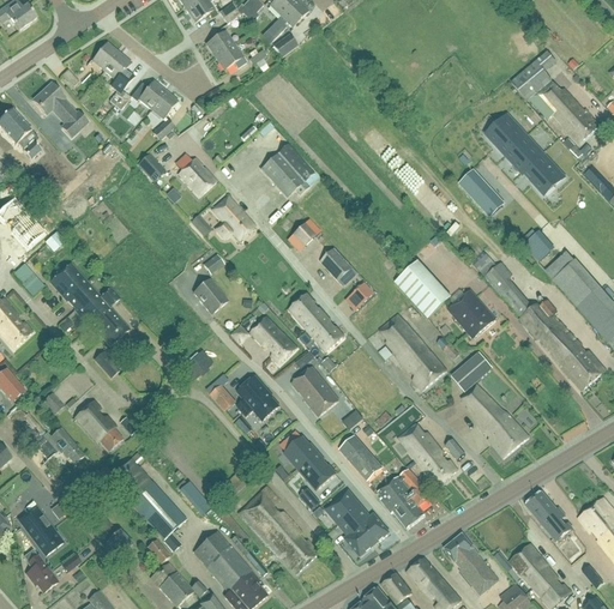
[(23,6),(18,0),(11,0),(0,7),(0,19),(1,22),(8,16),(18,30),(37,17),(28,4),(23,6)]
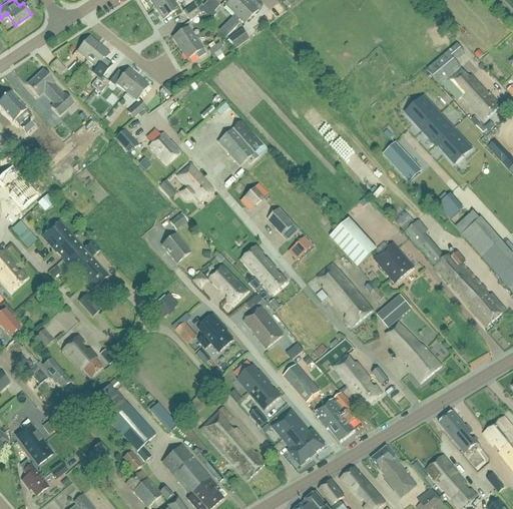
[(174,0),(163,0),(155,6),(162,17),(173,9),(176,14),(181,10),(178,6),(174,0)]
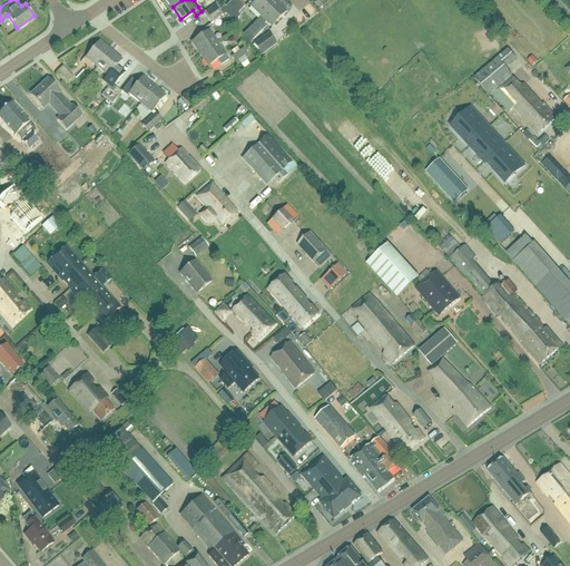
[(227,10),(237,0),(227,0),(223,6),(227,10)]
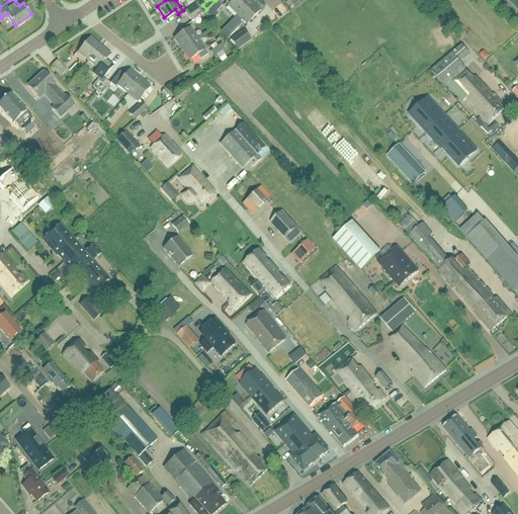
[(216,0),(206,9),(212,16),(219,11),(216,9),(222,2),(220,0),(216,0)]
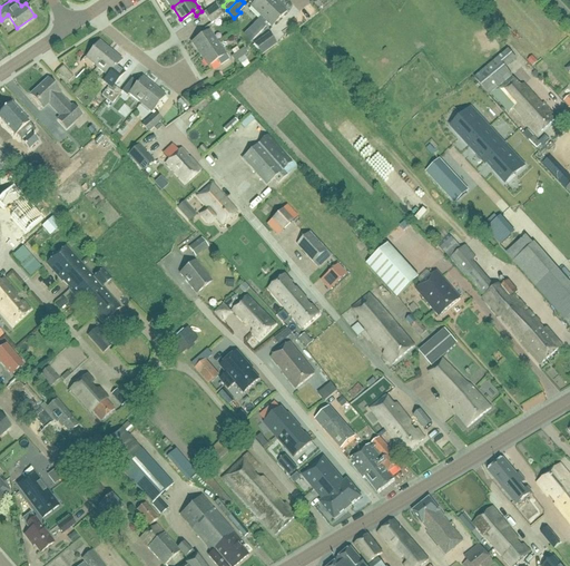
[(259,13),(273,0),(248,0),(251,2),(249,3),(259,13)]
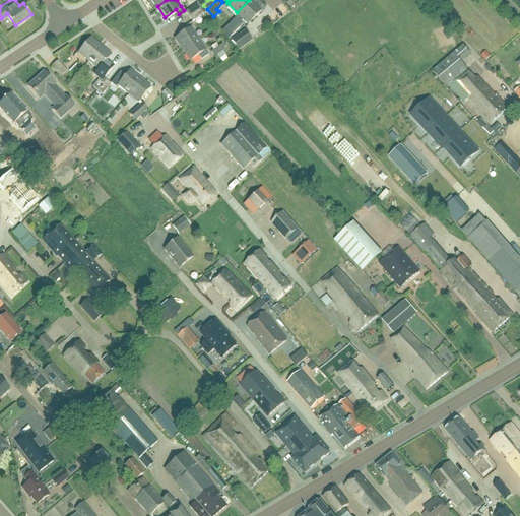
[(249,0),(237,12),(238,12),(233,17),(237,21),(242,16),(247,21),(260,7),(253,0),(249,0)]
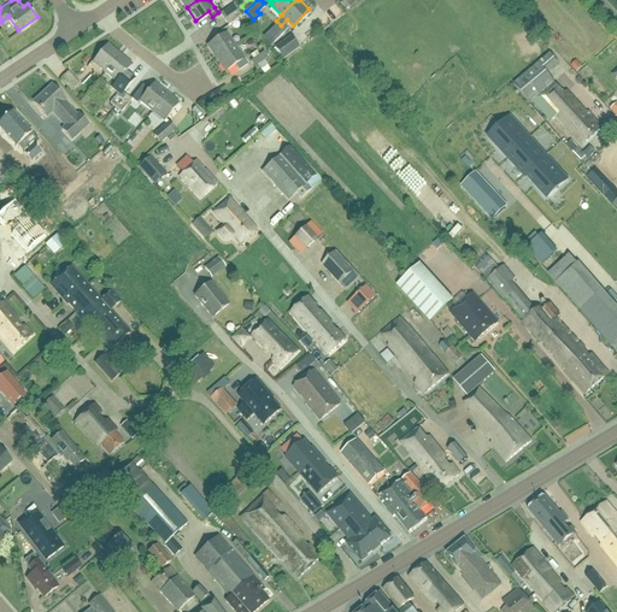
[(224,16),(238,7),(234,1),(219,10),(224,16)]
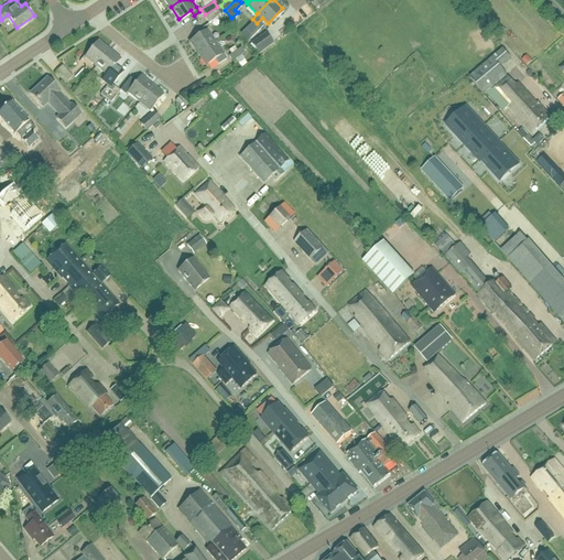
[(217,7),(205,14),(208,20),(220,11),(217,7)]
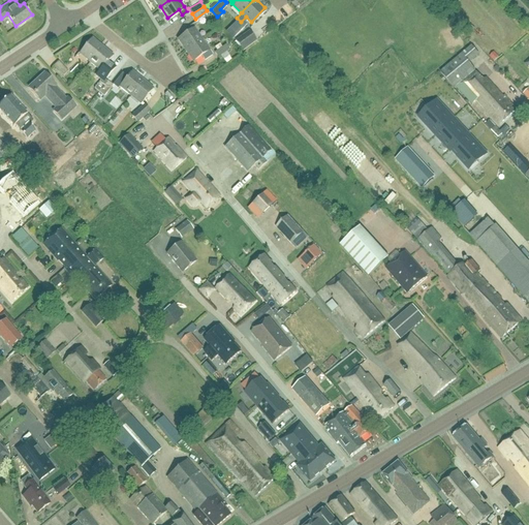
[(184,48),(201,36),(193,25),(177,36),(184,48)]
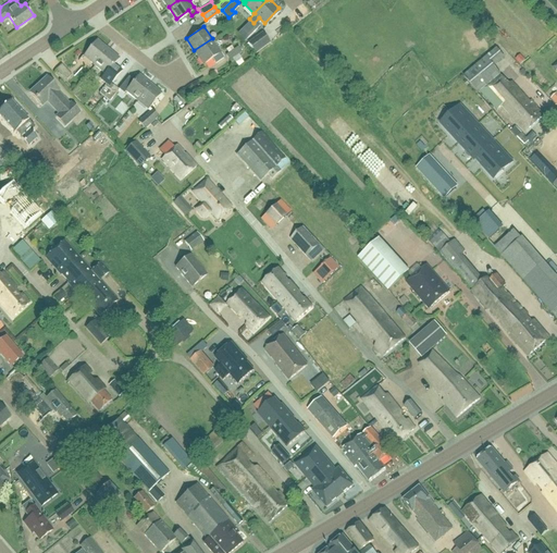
[(269,40),(261,29),(247,40),(256,50),(269,40)]
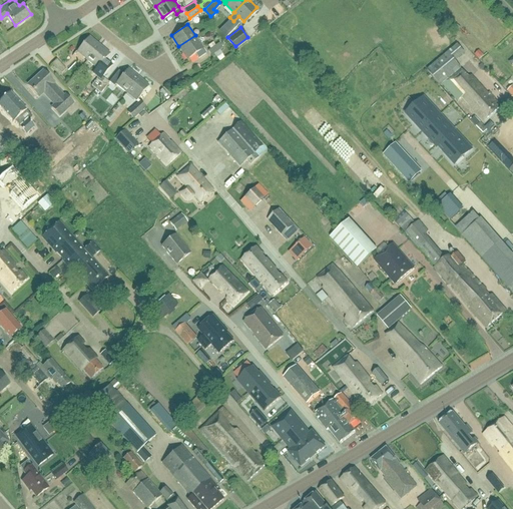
[(86,57),(98,42),(88,33),(76,49),(86,57)]
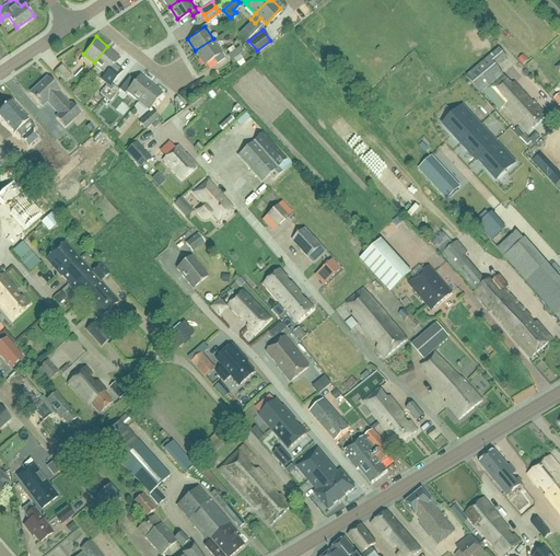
[(213,38),(195,50),(203,62),(212,56),(216,61),(224,55),(213,38)]
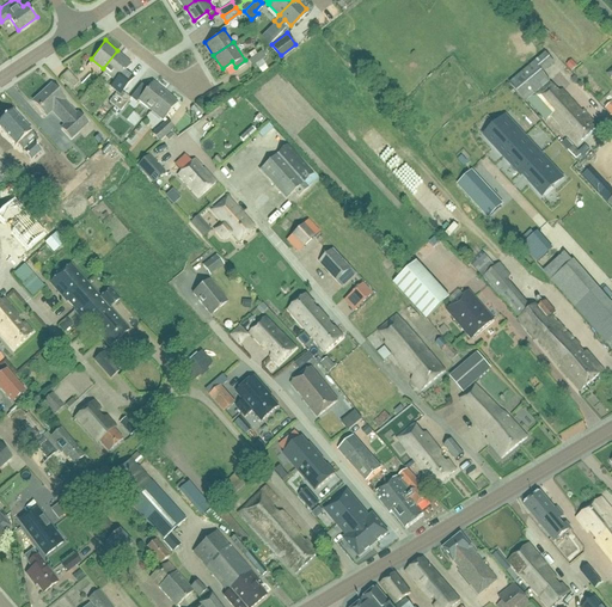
[(252,63),(265,54),(262,48),(248,57),(252,63)]
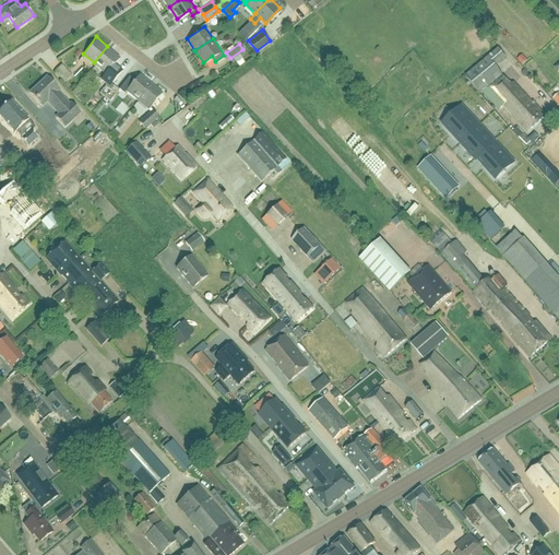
[(107,46),(94,62),(105,71),(119,55),(107,46)]
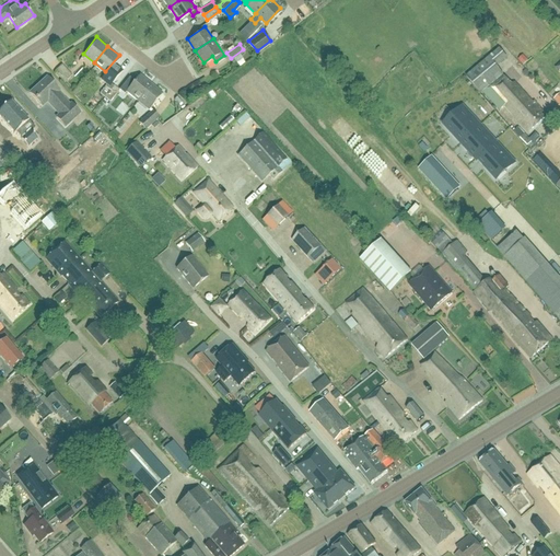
[(511,81),(496,64),(506,55),(499,46),(466,73),(480,91),(482,90),(499,108),(504,103),(515,115),(528,129),(544,115),(546,113),(535,102),(532,99),(515,79),(511,81)]
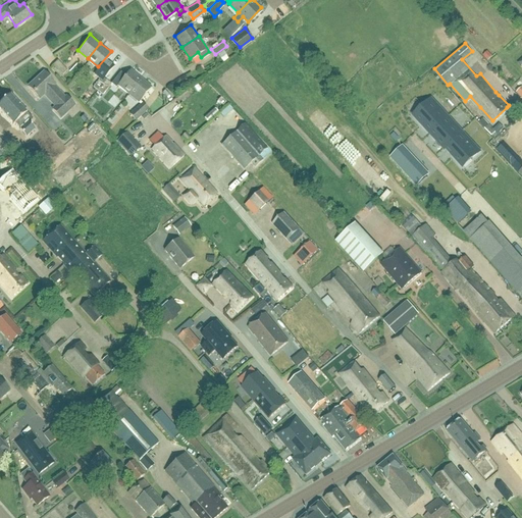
[(487,57),(491,54),(487,49),(482,53),(487,57)]
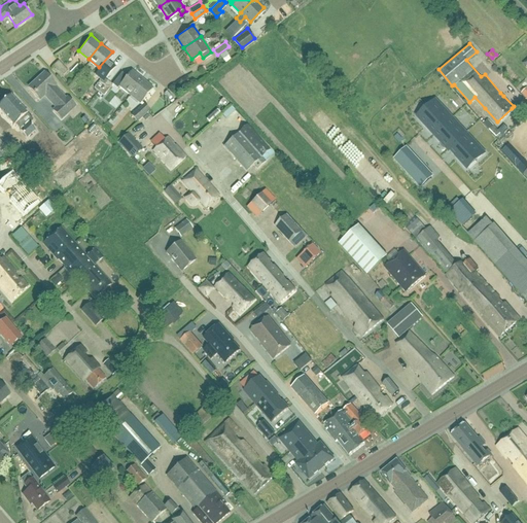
[(63,72),(67,68),(58,58),(54,62),(63,72)]
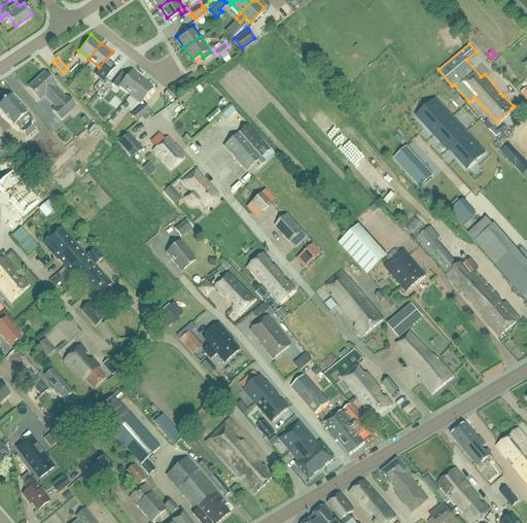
[(119,84),(129,92),(141,76),(131,68),(125,74),(121,71),(112,83),(116,86),(119,84)]
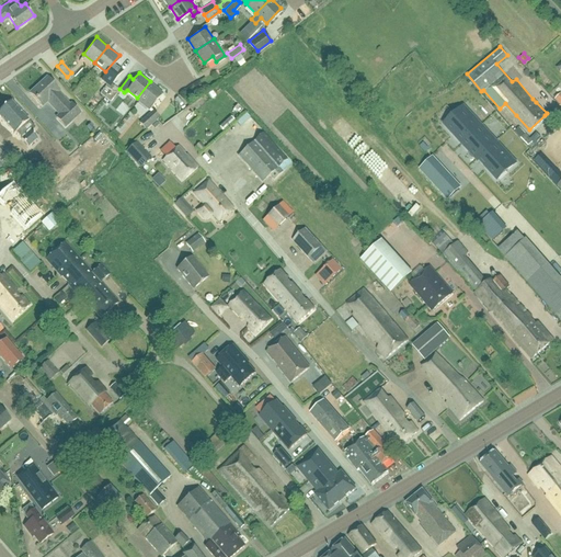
[(58,110),(69,101),(58,89),(59,88),(46,74),(30,89),(42,103),(47,98),(58,110)]
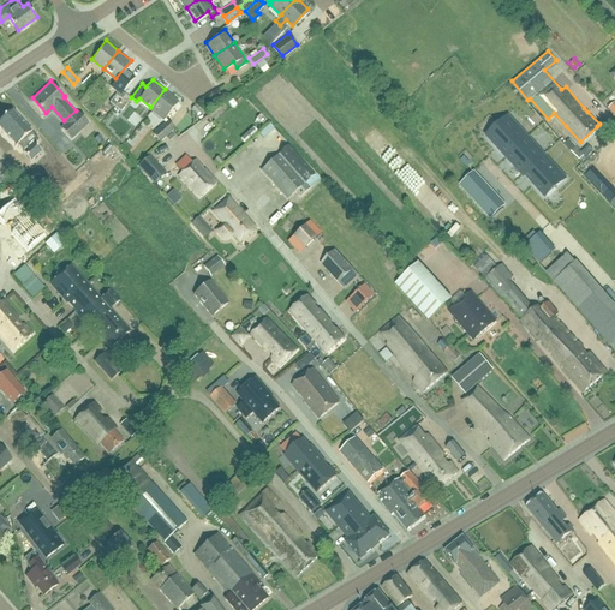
[(165,89),(150,107),(162,117),(177,99),(165,89)]
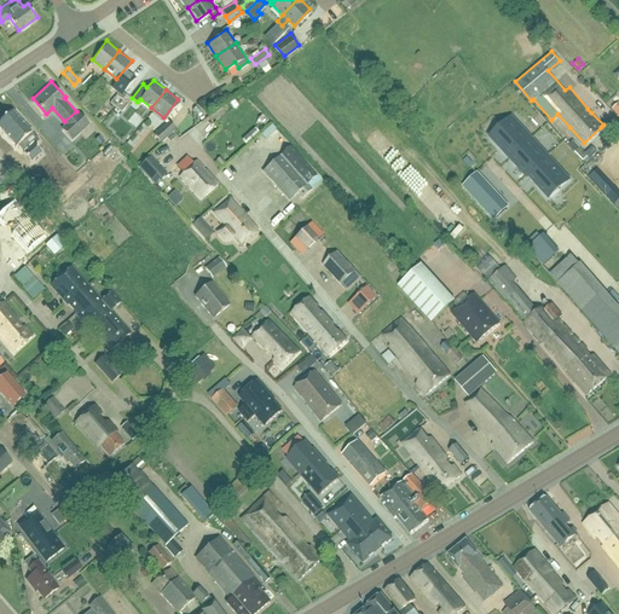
[(126,91),(115,104),(121,109),(131,96),(126,91)]
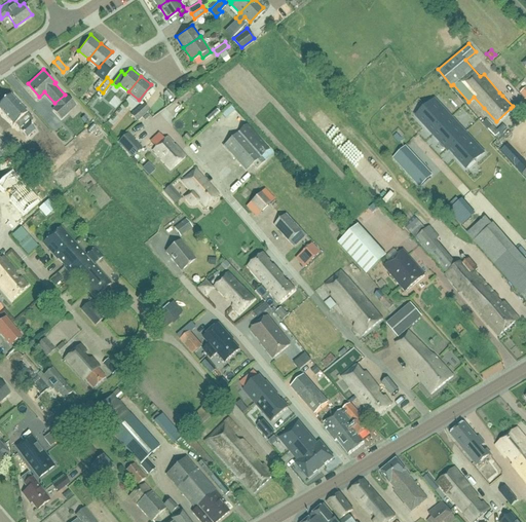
[(0,101),(0,107),(13,122),(15,121),(21,127),(20,128),(27,136),(35,127),(29,120),(26,123),(20,117),(27,111),(10,92),(0,101)]
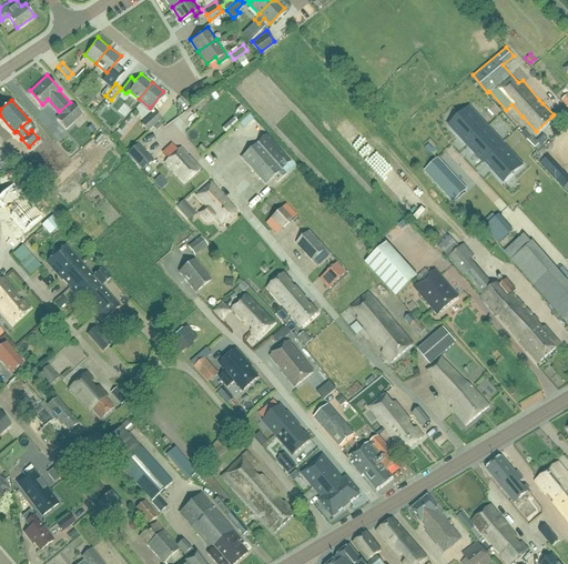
[(70,102),(59,111),(60,112),(57,116),(66,126),(81,111),(72,101),(71,103),(70,102)]
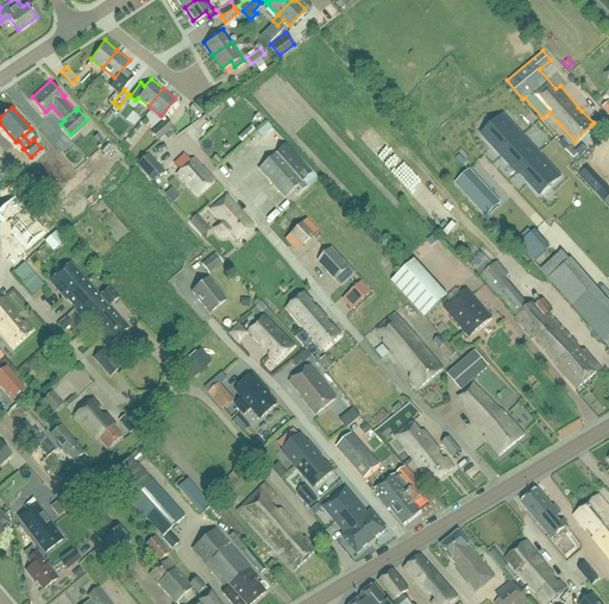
[(494,121),(483,131),(484,132),(494,142),(503,151),(522,133),(503,112),(494,121)]
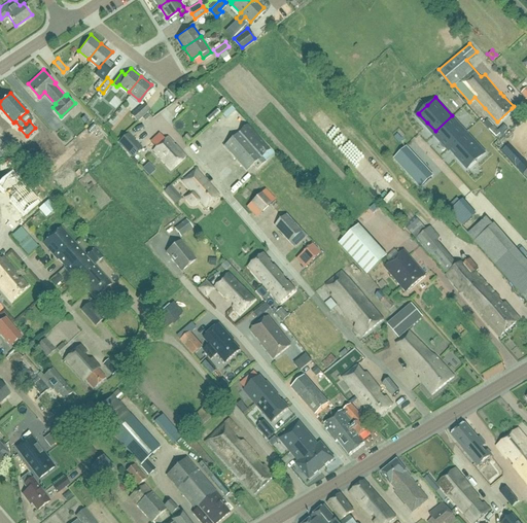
[(137,118),(148,107),(143,101),(131,112),(137,118)]
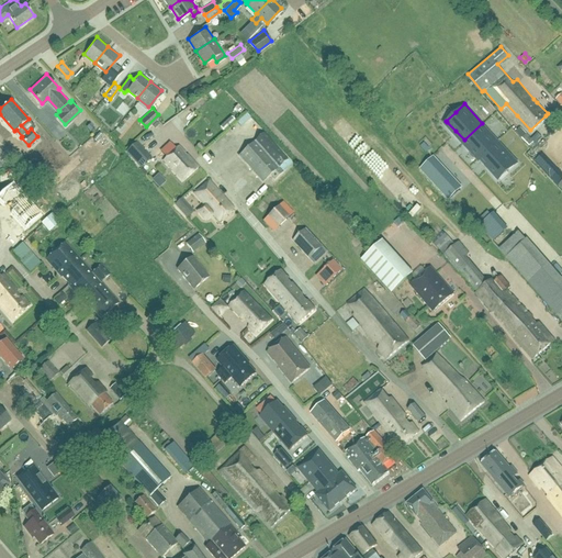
[(214,131),(218,127),(203,111),(200,114),(214,131)]
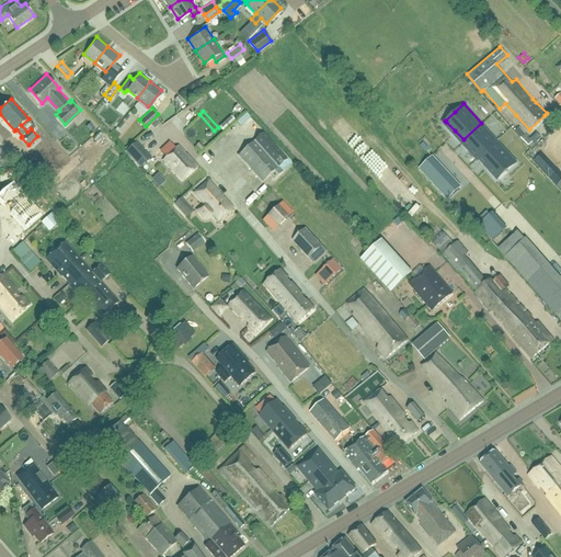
[(481,123),(464,139),(468,145),(467,146),(477,157),(479,155),(495,139),(494,139),(488,132),(489,132),(481,123)]
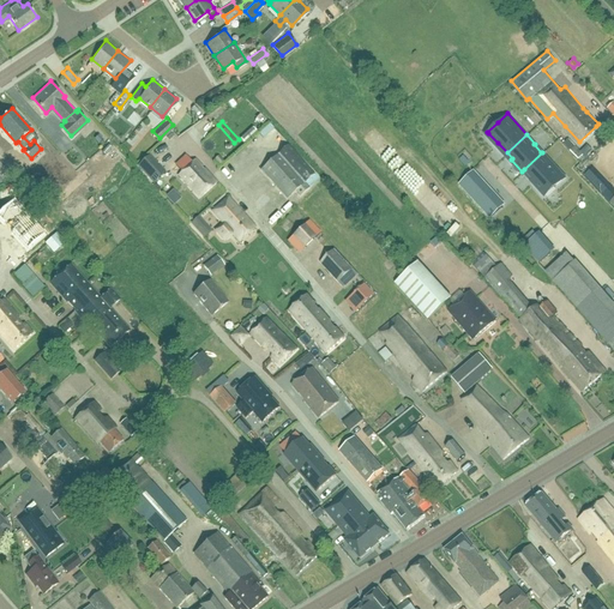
[(299,193),(308,185),(319,176),(314,172),(288,143),(260,167),(286,196),(294,188),(299,193)]
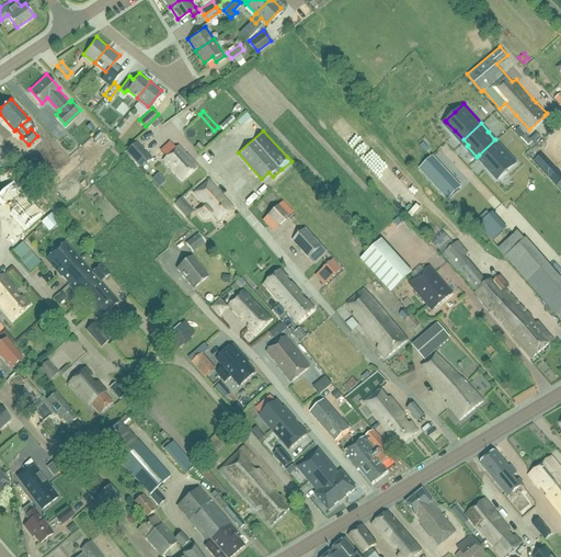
[(524,132),(521,135),(528,144),(531,140),(524,132)]
